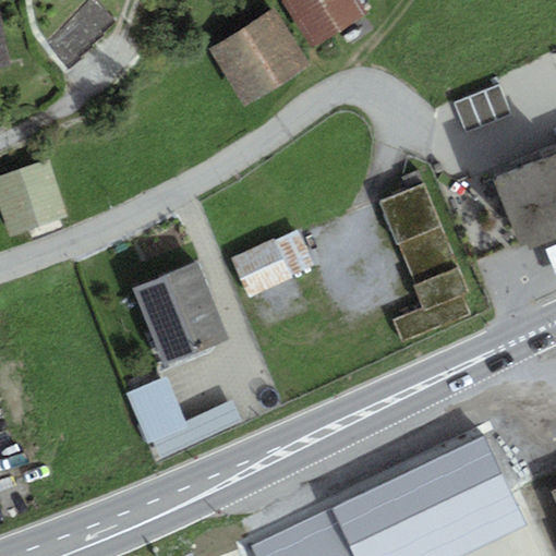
[(282,0),(312,48),(365,15),(354,0),(282,0)]
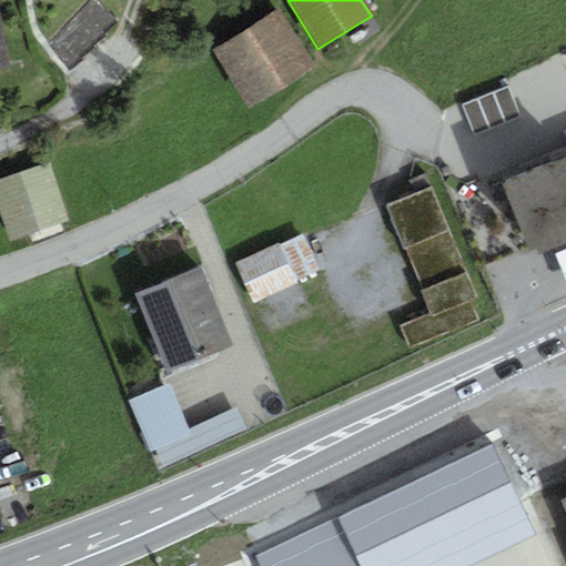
[(212,44),(253,109),(317,68),(276,4),(212,44)]
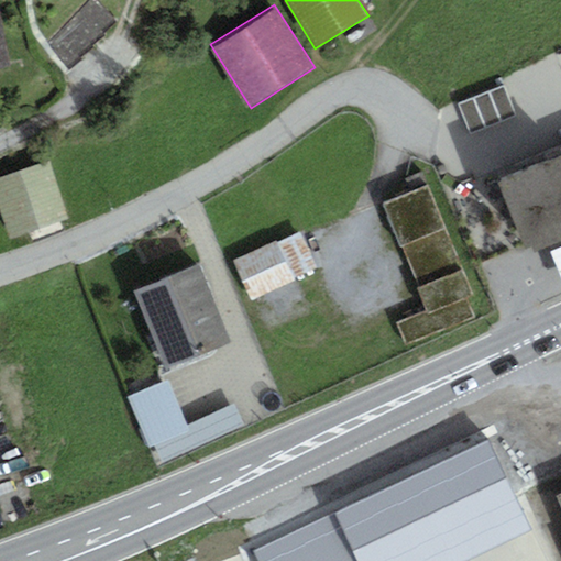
[(457,103),(468,133),(515,116),(503,85),(457,103)]
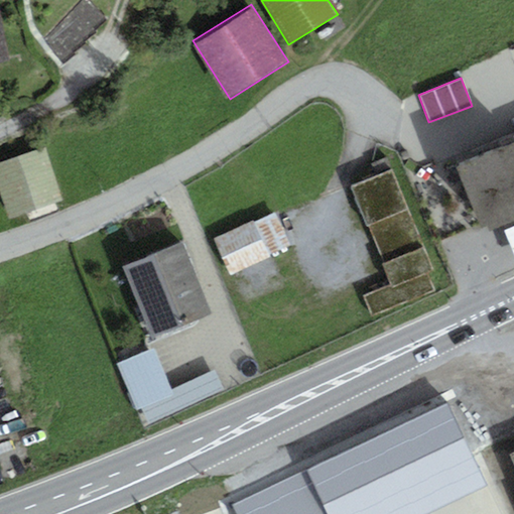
[(513,134),(452,161),(481,232),(513,218),(513,134)]
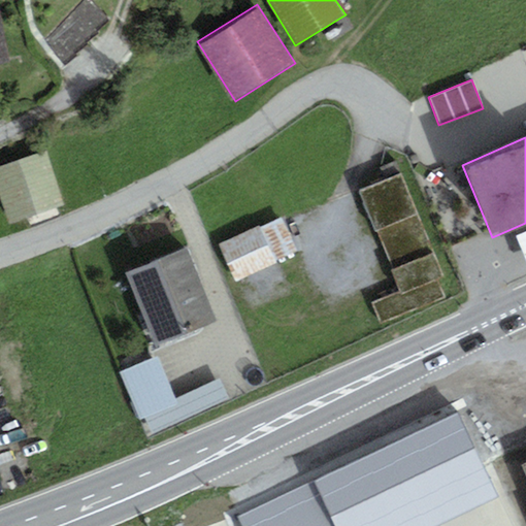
[(0,201),(7,222),(61,203),(42,152),(0,166),(0,201)]
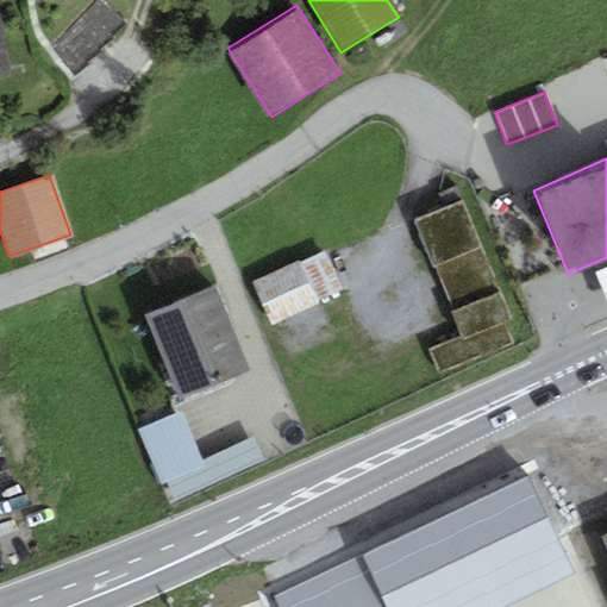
[(461,200),(410,218),(458,331),(426,348),(439,375),(512,340),(504,320),(511,319),(461,200)]
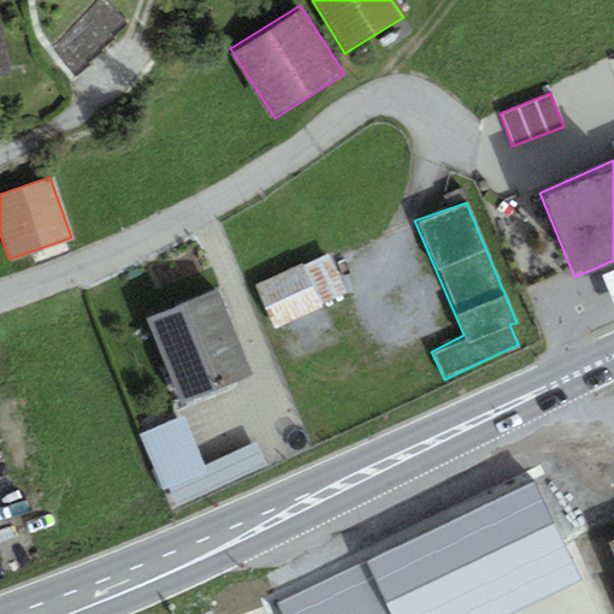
[(330,253),(303,263),(319,301),(344,291),(330,253)]
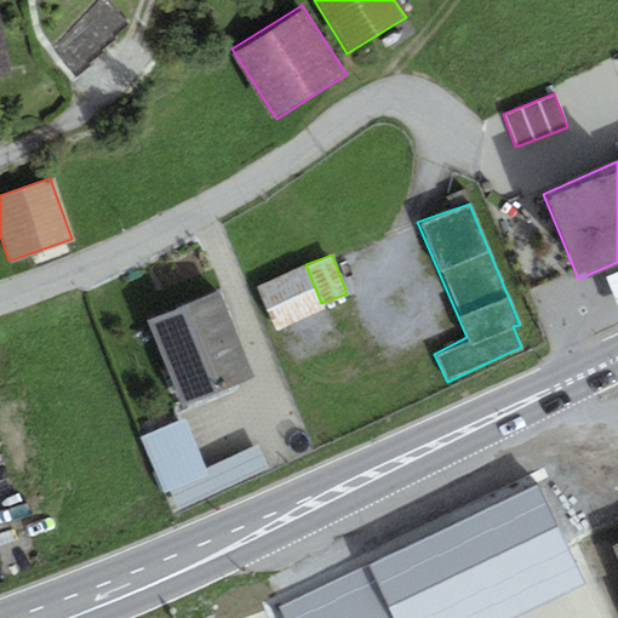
[(256,282),(274,328),(324,310),(321,303),(305,264),(256,282)]
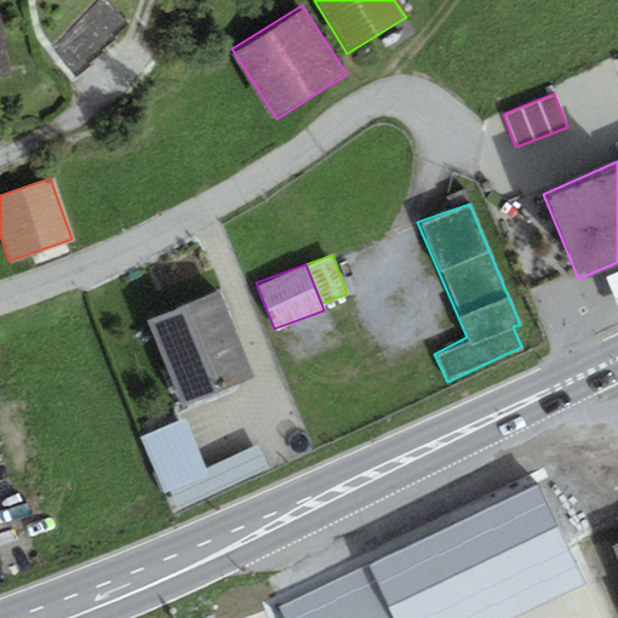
[(617,269),(604,275),(617,309),(617,269)]
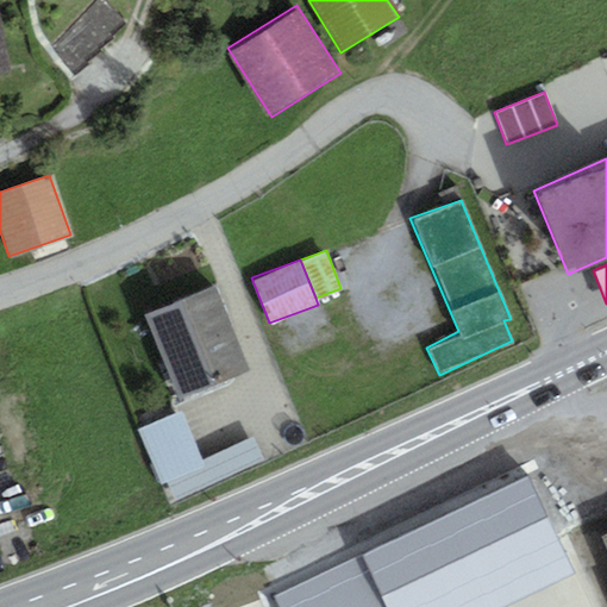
[(212,286),(144,314),(180,400),(249,371),(212,286)]
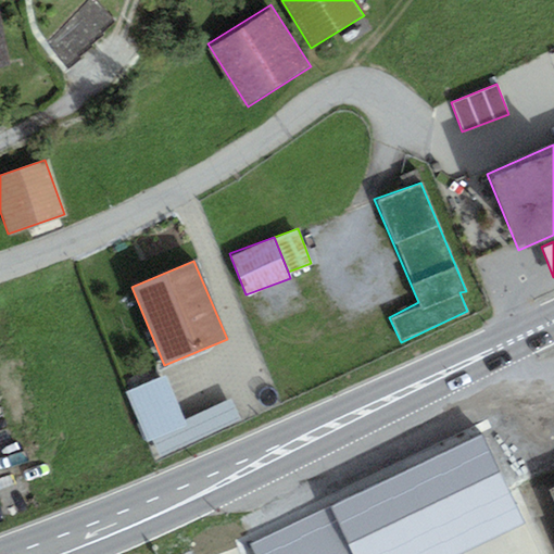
[(164,375),(126,391),(147,441),(152,439),(186,425),(183,419),(164,375)]
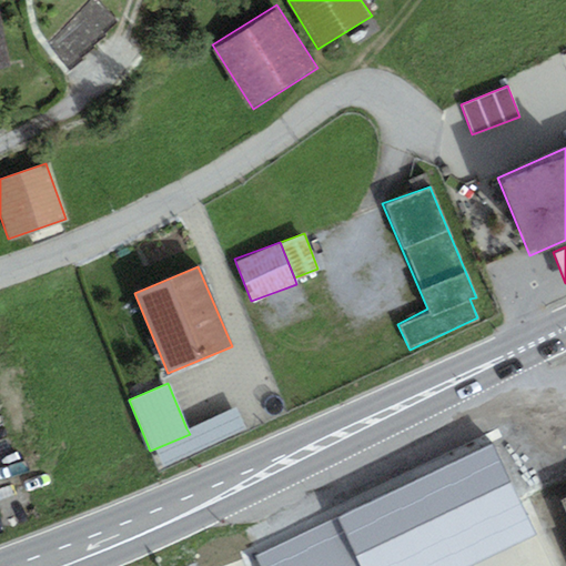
[(235,407),(187,428),(190,434),(155,448),(162,466),(244,428),(235,407)]
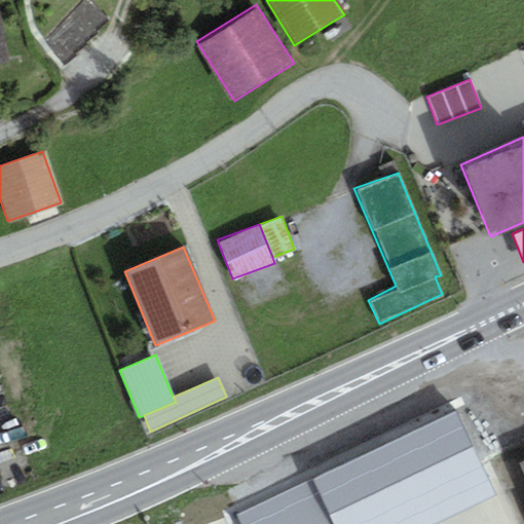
[(333,523),(433,523),(495,495),(456,412),(312,479),(333,523)]
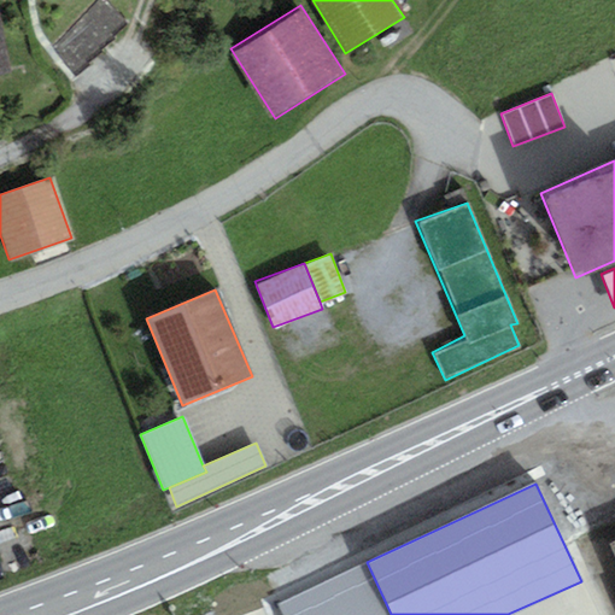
[(390,614),(391,614),(367,562),(275,604),(280,614),(390,614)]
